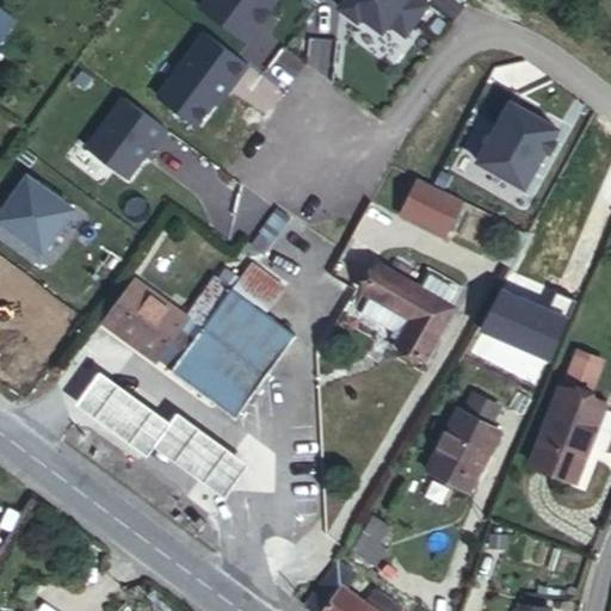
[(208,0),(201,11),(248,48),(260,32),(258,30),(281,0),(208,0)]
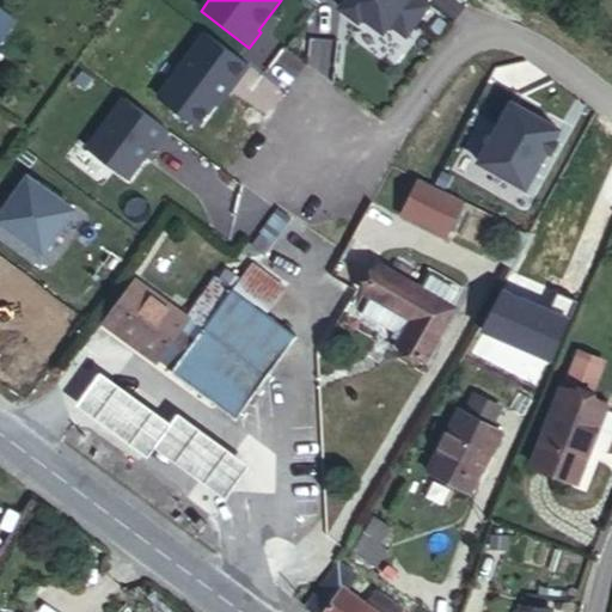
[(412,0),(348,0),(337,13),(355,29),(359,24),(380,38),(387,30),(404,43),(428,12),(412,0)]
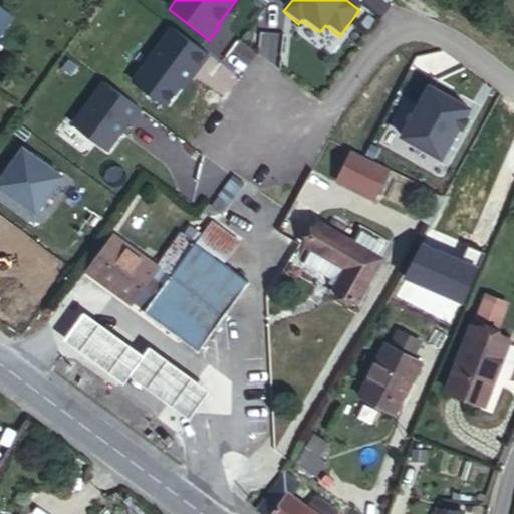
[(0,3),(0,30),(12,10),(0,3)]
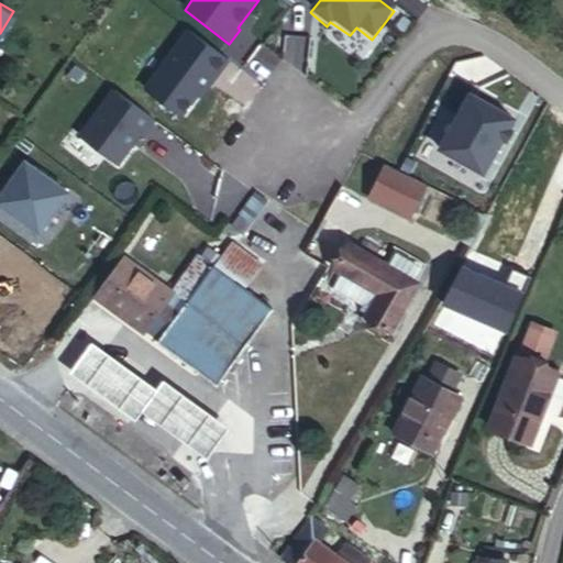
[(228,63),(188,34),(145,92),(181,119),(206,86),(208,89),(228,63)]
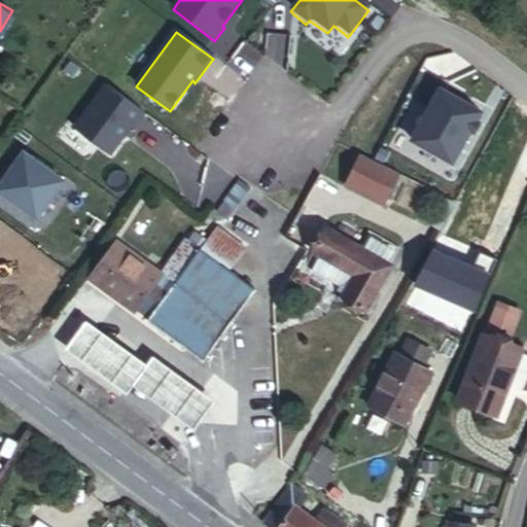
[(144,114),(107,86),(75,129),(109,155),(132,127),(134,129),(144,114)]
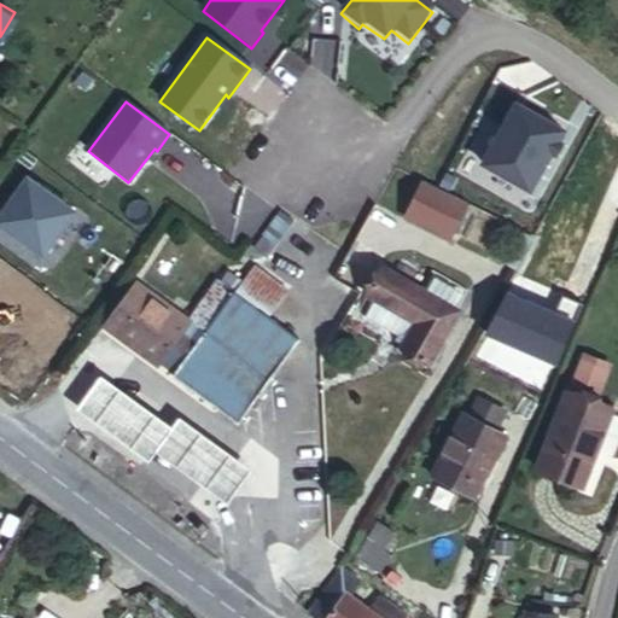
[(477,167),(525,193),(558,134),(511,108),(477,167)]
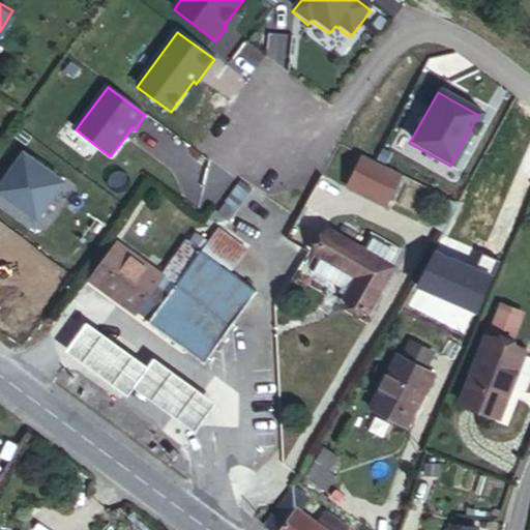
[(0,184),(0,192),(35,219),(63,182),(24,153),(0,184)]
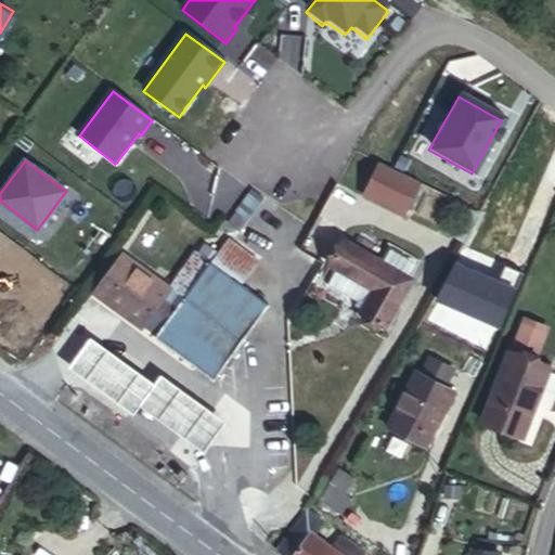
[(414,184),(375,165),(359,196),(398,216),(414,184)]
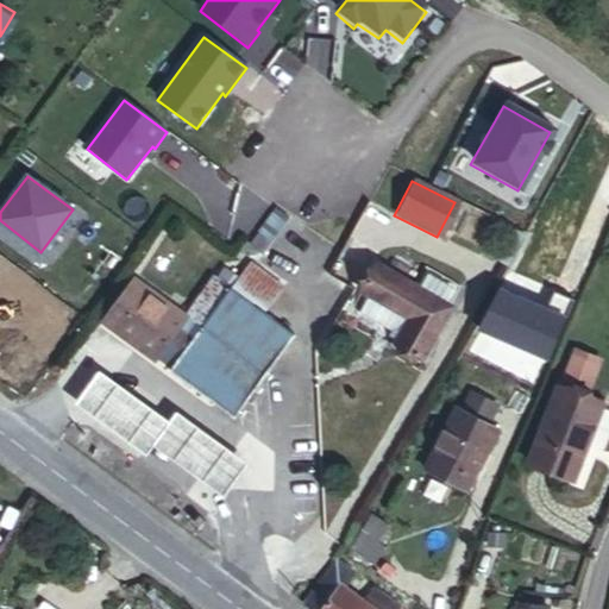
[(418,363),(447,312),(441,308),(451,294),(425,278),(416,294),(374,269),(358,295),(366,299),(356,318),(388,337),(384,341),(393,346),(391,349),(418,363)]
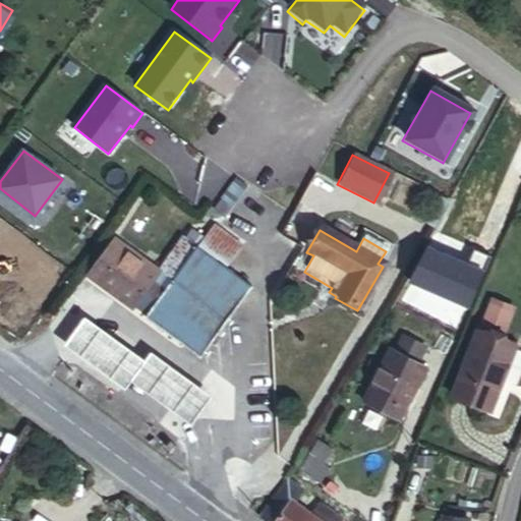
[(201,232),(187,252),(158,297),(149,309),(138,323),(193,364),(243,295),(210,270),(211,267),(220,274),(235,254),(201,232)]
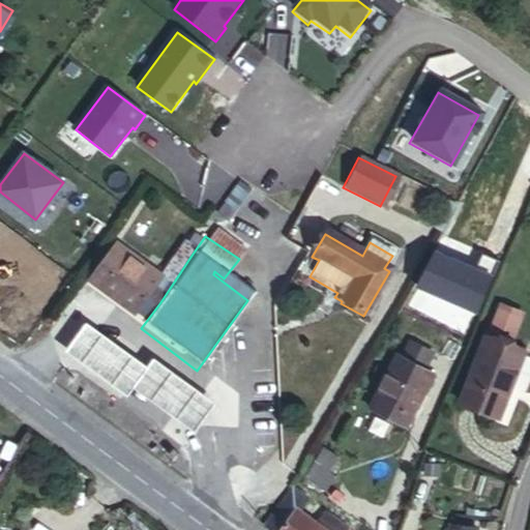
[(151,315),(160,302),(190,257),(176,245),(153,276),(115,247),(85,288),(128,320),(139,306),(151,315)]
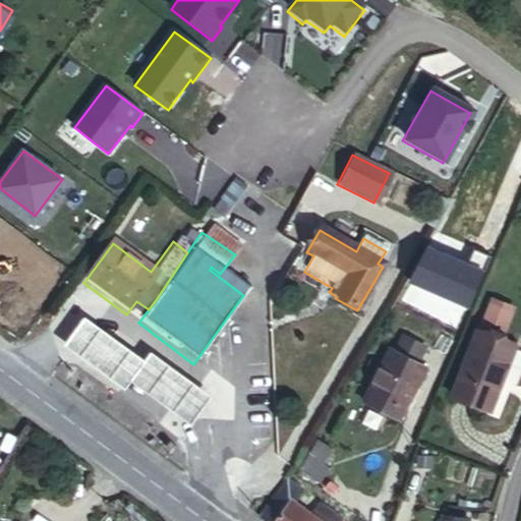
[(148,346),(142,352),(81,310),(63,338),(125,381),(130,373),(190,414),(209,388),(148,346)]
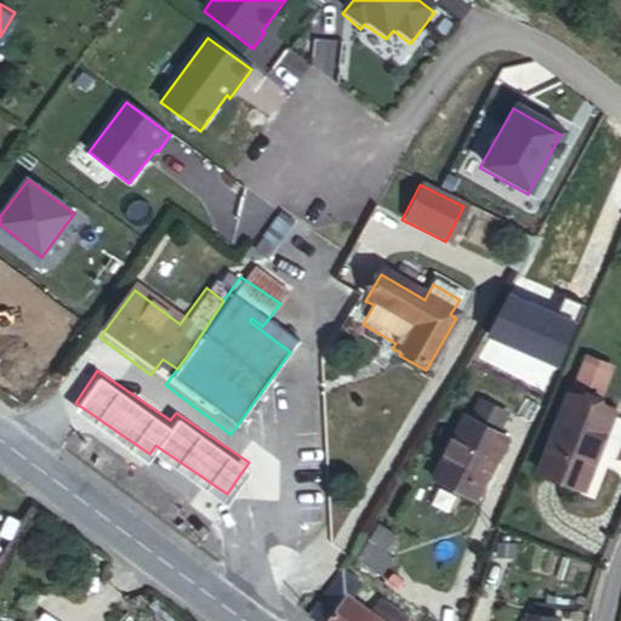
[(477,402),(467,423),(493,437),(502,415),(477,402)]
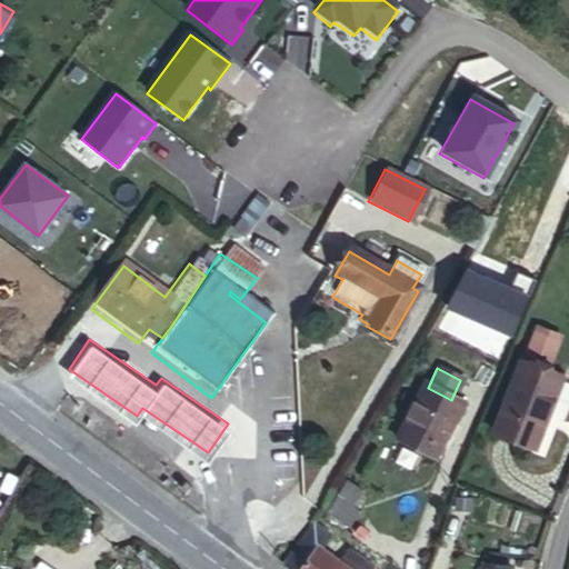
[(553,388),(512,370),(482,439),(523,457),(553,388)]
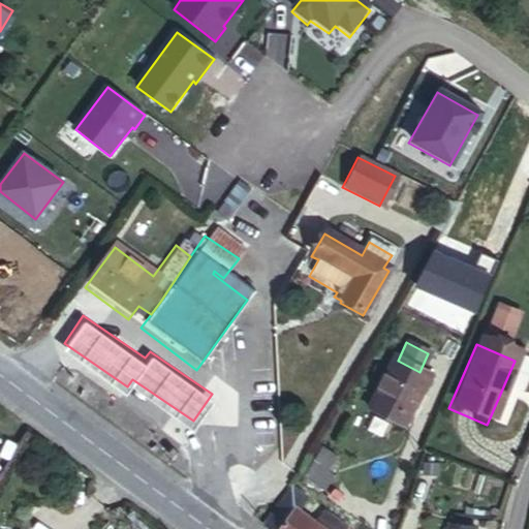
[(419,372),(398,361),(391,356),(364,410),(403,431),(429,376),(419,372)]
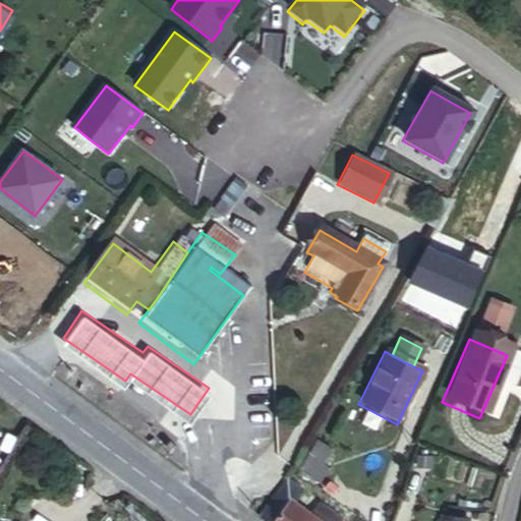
[(329,450),(316,440),(297,468),(317,481),(327,465),(323,462),(329,450)]
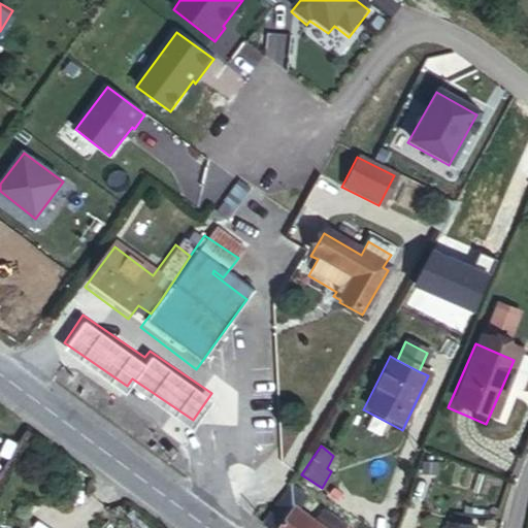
[(261,525),(265,527),(339,527),(341,524),(331,517),(324,527),(323,527),(297,509),(303,499),(286,487),(261,525)]
